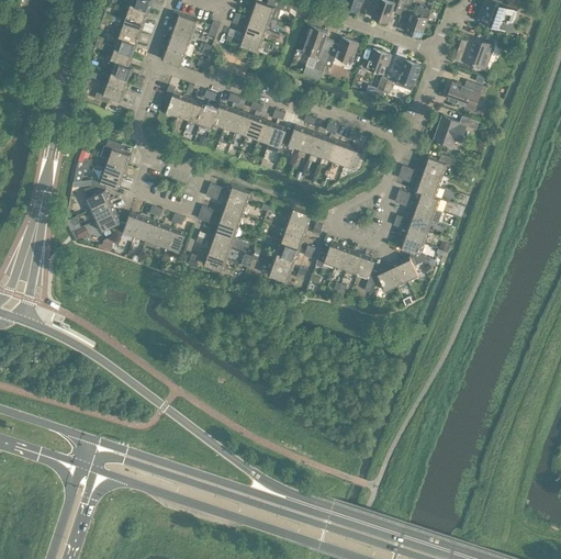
[(124,0),(124,2),(128,4),(148,12),(153,0),(152,0),(124,0)]
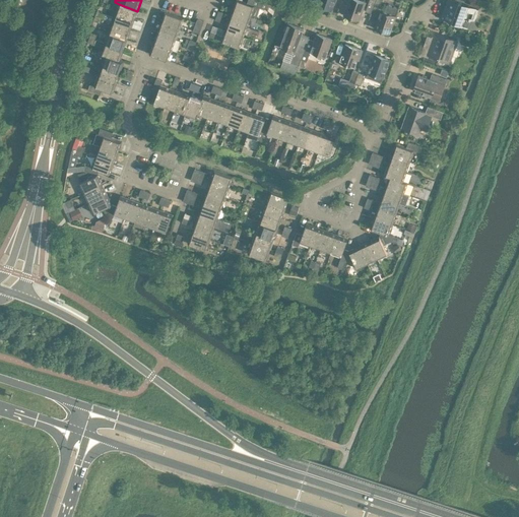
[(236,2),(232,12),(250,18),(255,20),(259,10),(263,12),(267,10),(268,7),(249,0),(248,0),(247,5),(236,2)]
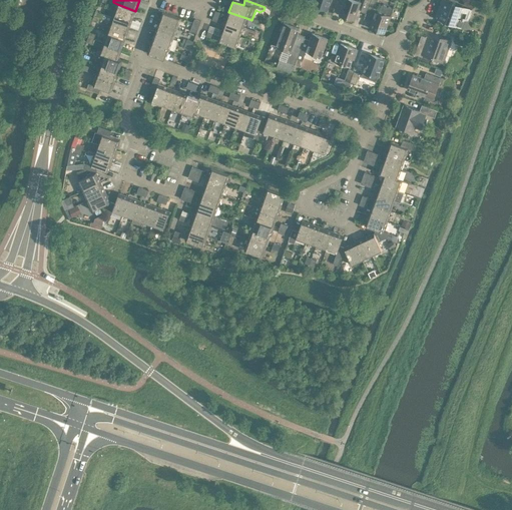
[(327,13),(331,0),(314,0),(312,7),(327,13)]
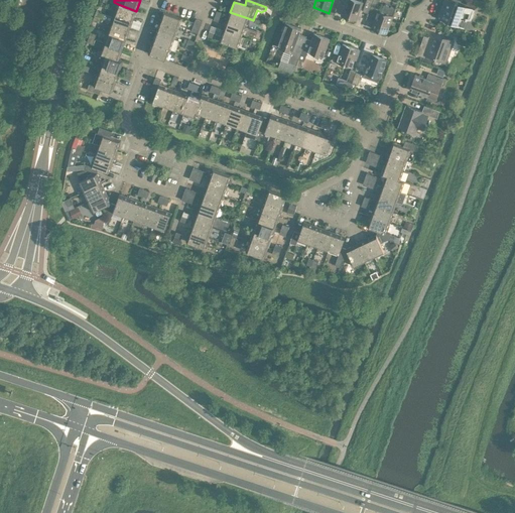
[(362,4),(349,0),(346,0),(341,17),(356,22),(362,4)]
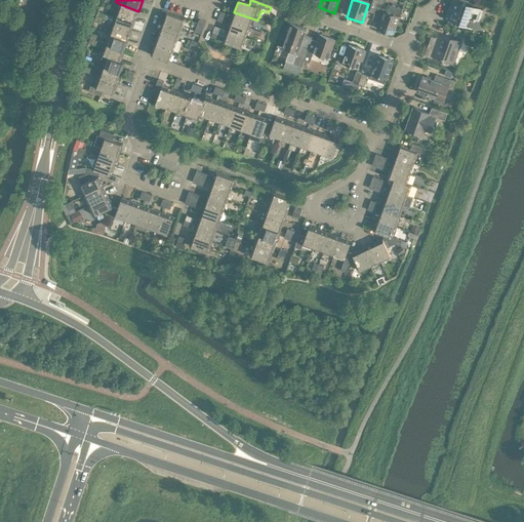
[(377,0),(372,0),(368,14),(373,16),(375,12),(379,1),(377,0)]
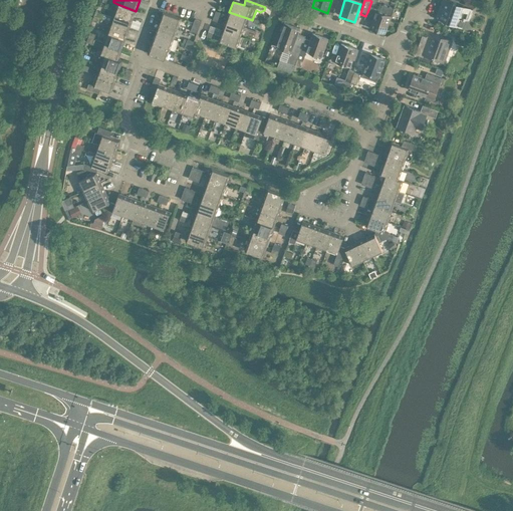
[(367,12),(373,14),(377,3),(371,1),(367,12)]
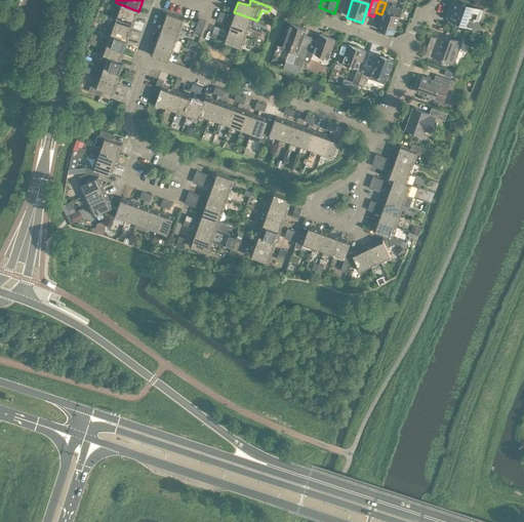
[(451,1),(449,8),(451,9),(446,21),(470,30),(473,22),(478,24),(483,12),(451,1)]
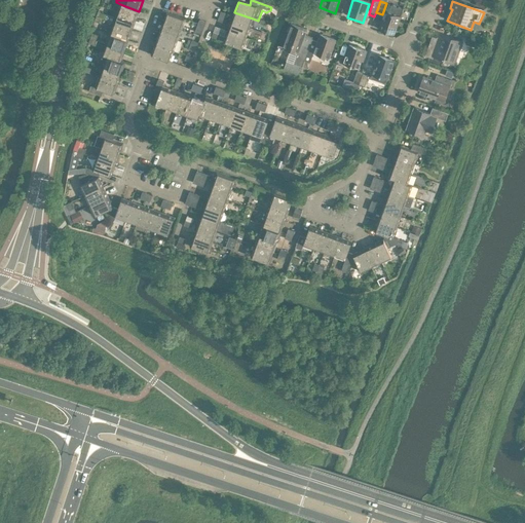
[(484,10),(486,4),(477,1),(475,6),(484,10)]
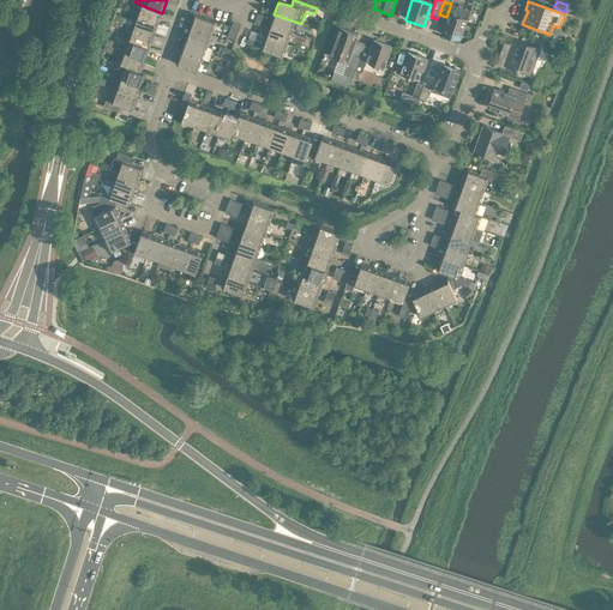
[(137,17),(157,25),(162,13),(140,5),(137,17)]
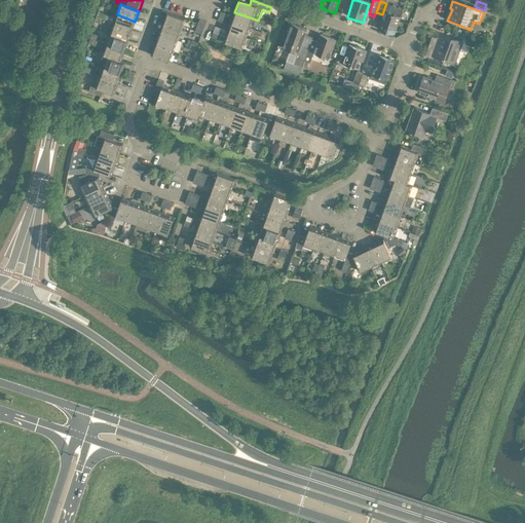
[(384,12),(378,31),(394,37),(403,11),(390,7),(388,13),(384,12)]
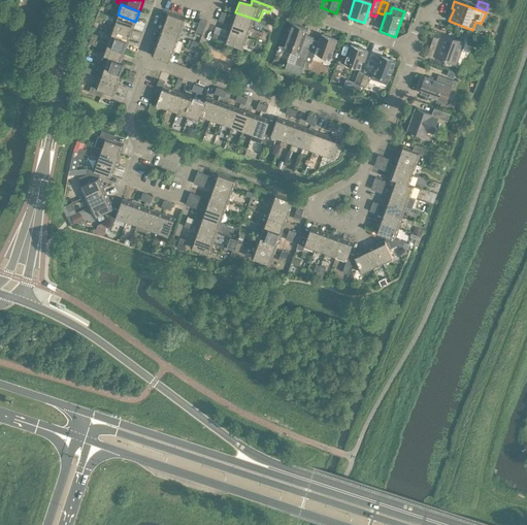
[(254,19),(235,12),(232,23),(251,30),(254,19)]
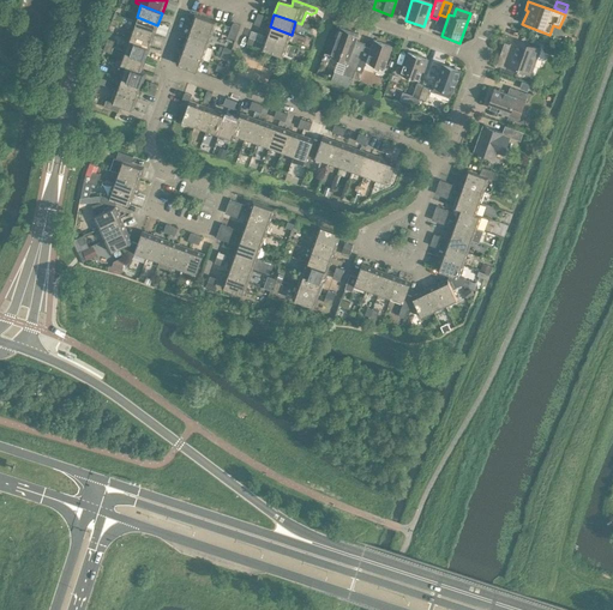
[(157,25),(137,17),(132,30),(154,37),(157,25)]
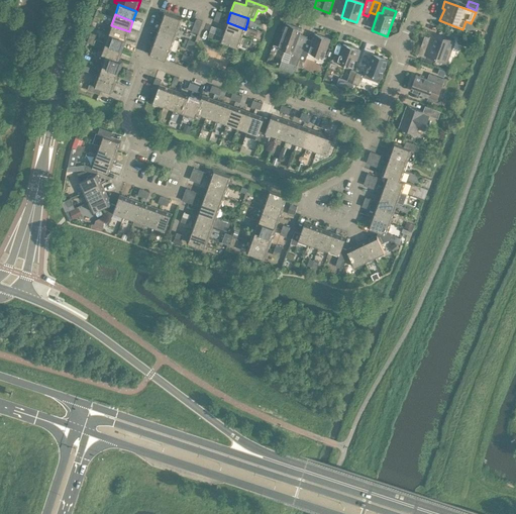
[(181,21),(164,14),(160,25),(178,31),(181,21)]
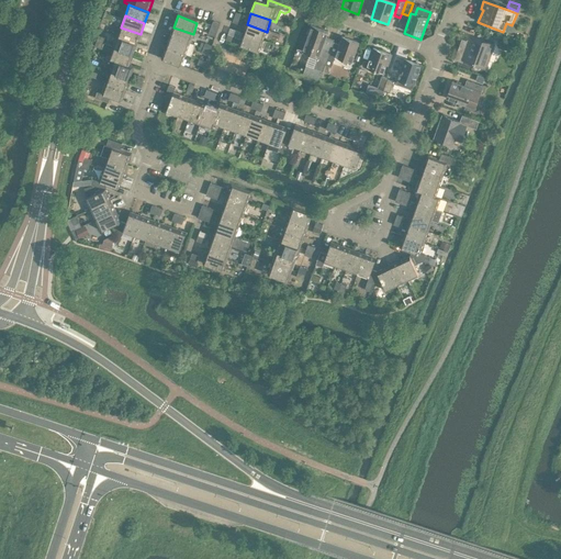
[(208,36),(214,38),(220,26),(212,23),(211,28),(208,36)]
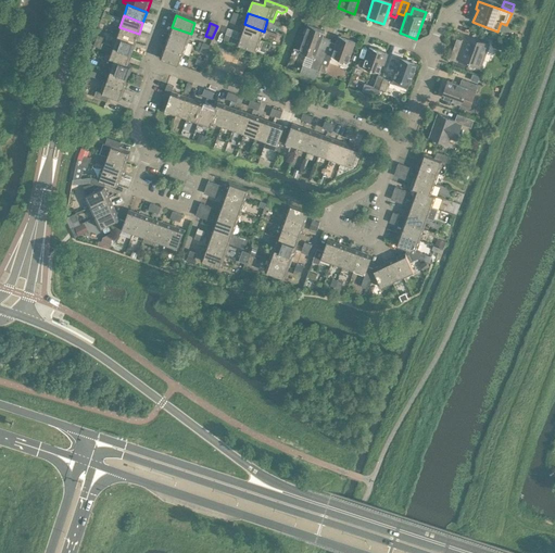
[(264,32),(244,24),(240,35),(260,42),(264,32)]
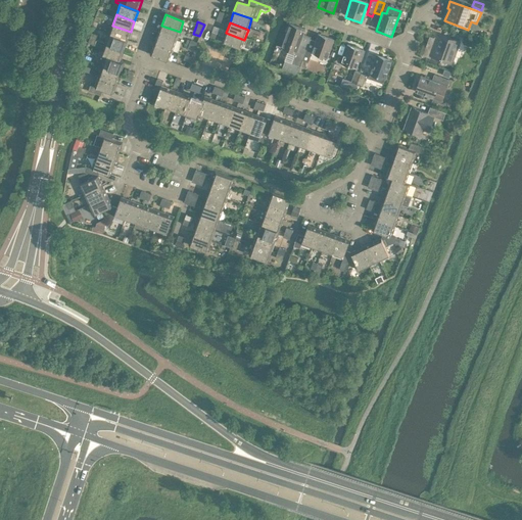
[(131,32),(112,26),(108,36),(127,42),(131,32)]
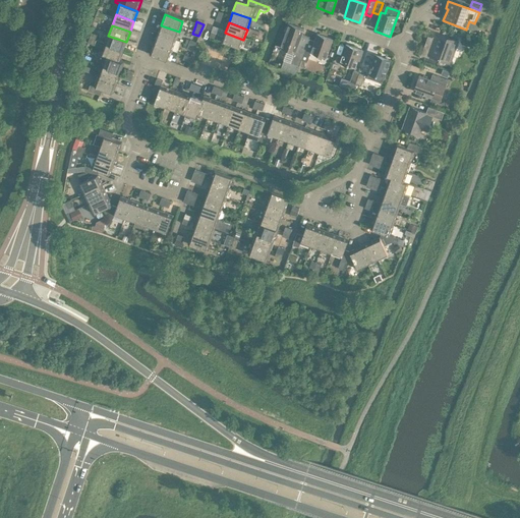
[(179,32),(161,25),(157,36),(175,42),(179,32)]
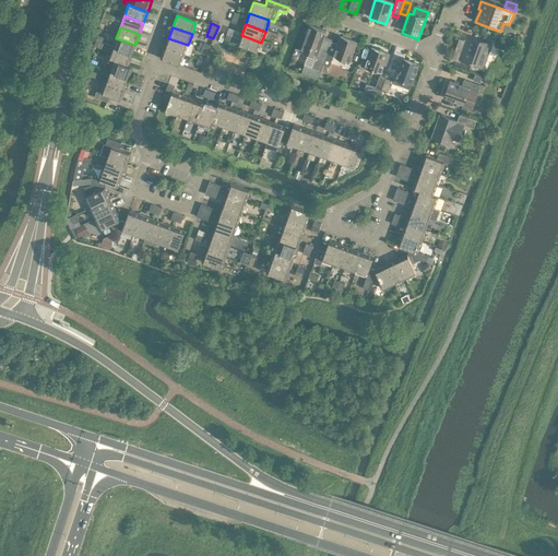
[(309,27),(300,52),(316,58),(311,69),(305,67),(300,75),(318,82),(321,72),(328,55),(331,44),(323,40),(325,34),(309,27)]
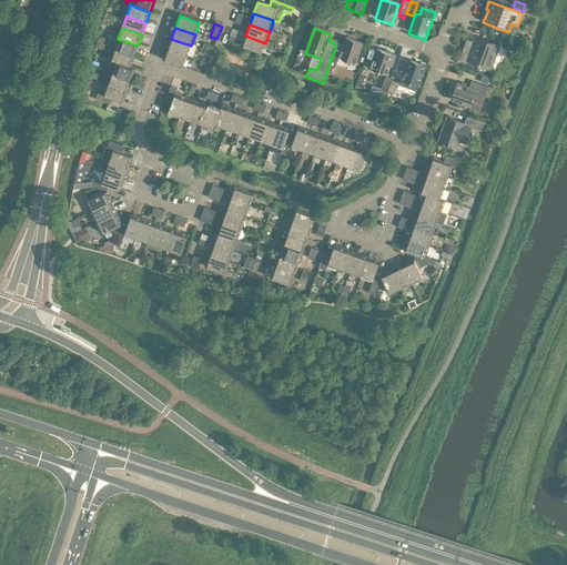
[(241,48),(261,54),(265,43),(245,36),(241,48)]
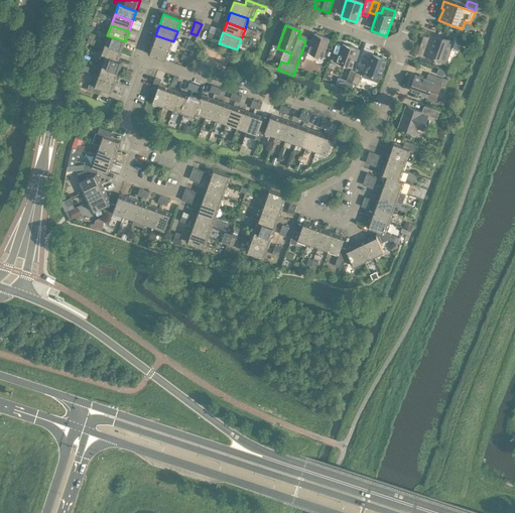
[(125,41),(107,35),(104,45),(121,51),(125,41)]
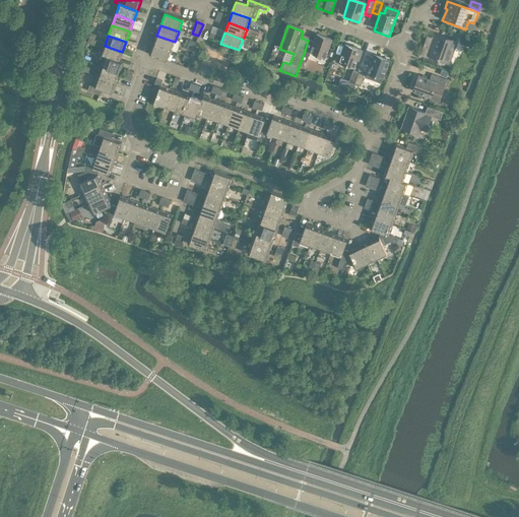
[(175,42),(156,36),(152,46),(171,52),(175,42)]
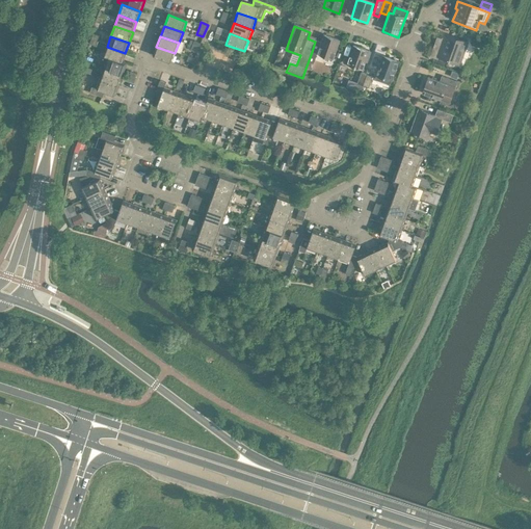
[(320,46),(317,55),(333,61),(339,43),(323,36),(320,46)]
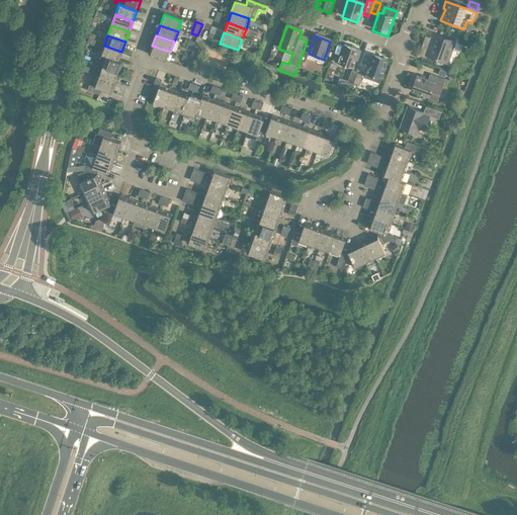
[(422,51),(420,57),(426,59),(426,58),(442,63),(445,57),(449,58),(454,44),(433,35),(427,53),(422,51)]
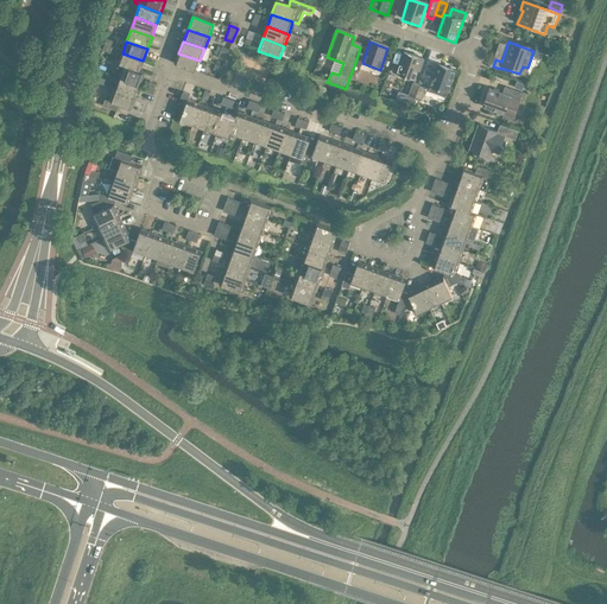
[(122,68),(139,72),(143,61),(122,53),(118,65),(122,68)]
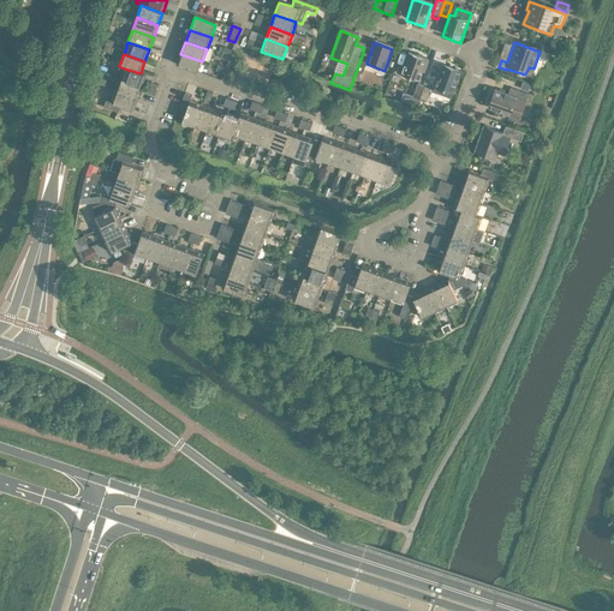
[(177,66),(198,75),(202,61),(180,54),(177,66)]
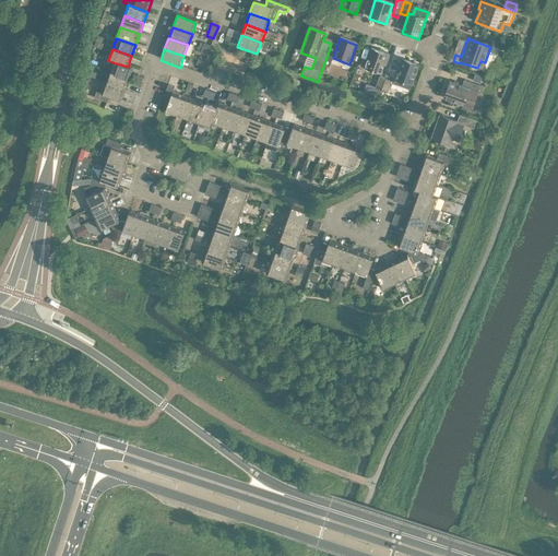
[(364,70),(380,75),(388,56),(371,50),(364,70)]
